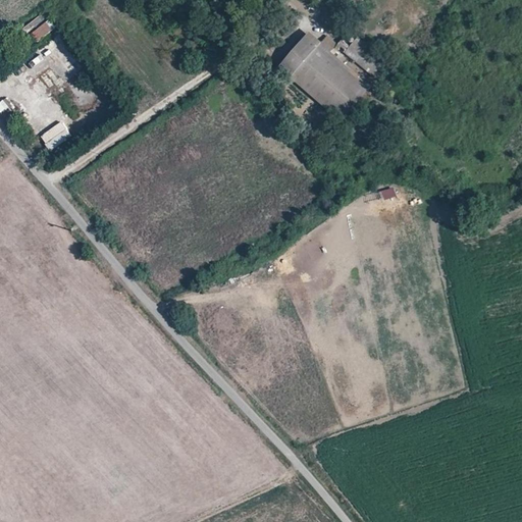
[(267,35),(268,37),(281,24),(284,21),(279,15),(265,29),(269,33),(267,35)]
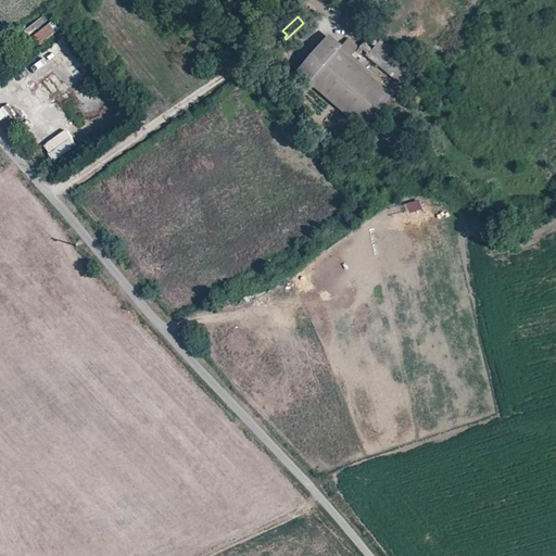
[(45,40),(55,30),(49,23),(37,33),(45,40)]
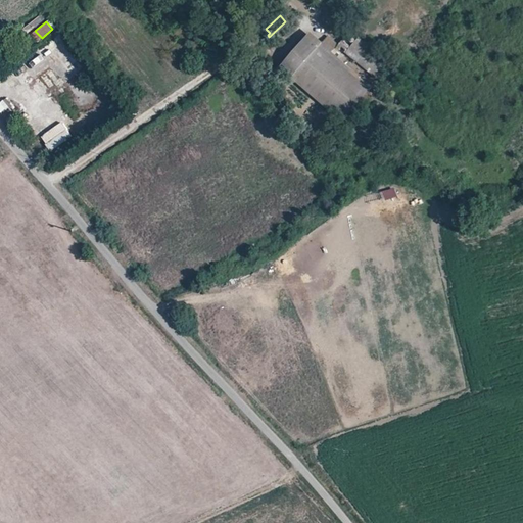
[(271,47),(287,31),(282,25),(269,37),(265,41),(271,47)]
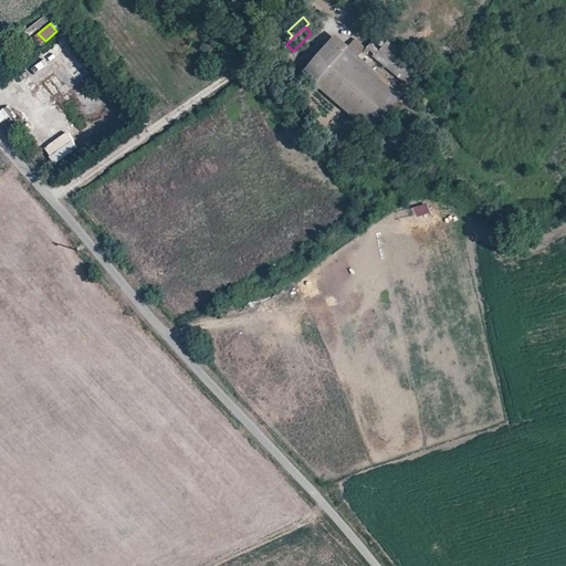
[(315,84),(345,50),(333,39),(303,73),(315,84)]
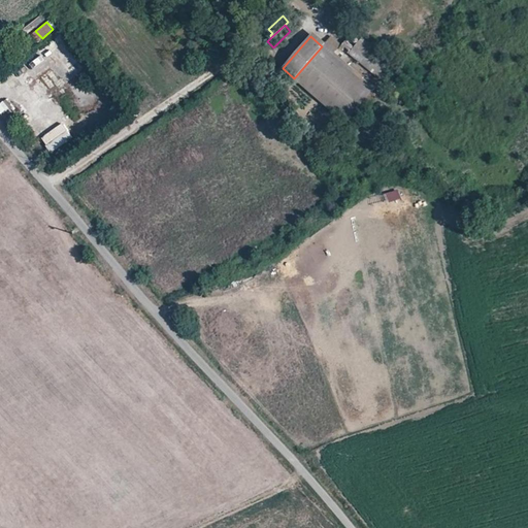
[(349,53),(380,79),(393,64),(361,38),(349,53)]
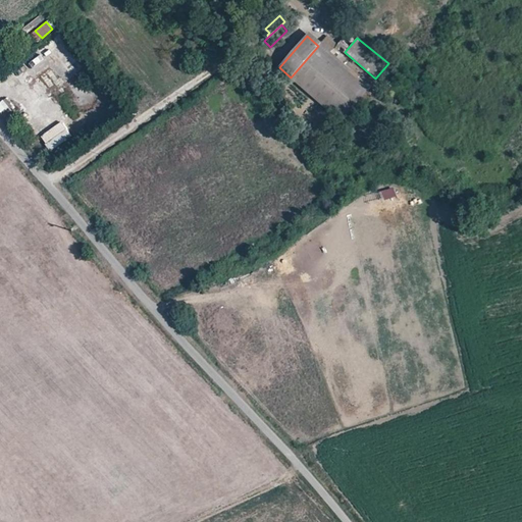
[(335,47),(343,53),(349,45),(342,40),(335,47)]
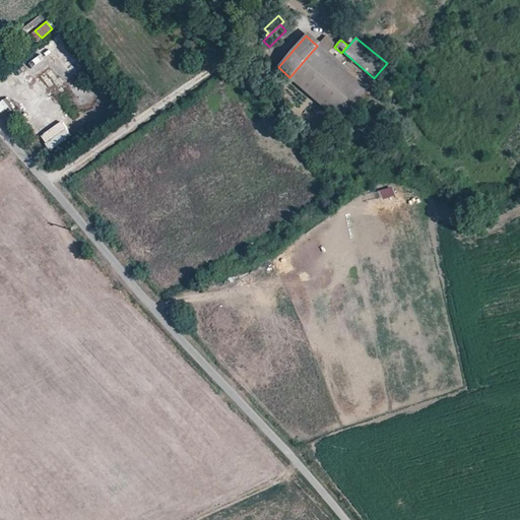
[(289,77),(340,121),(367,88),(317,46),(289,77)]
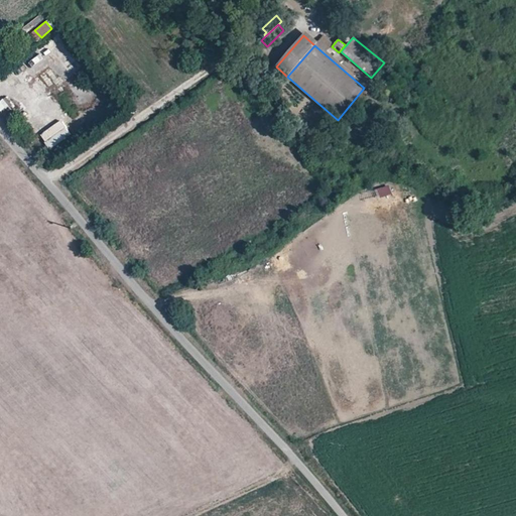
[(7,70),(23,56),(19,51),(3,65),(7,70)]
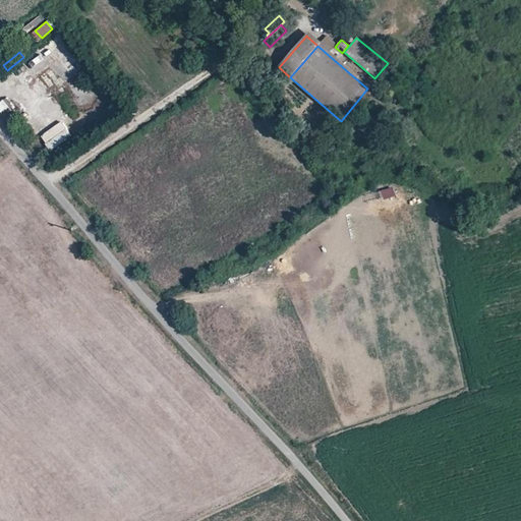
[(3,99),(0,101),(0,111),(0,112),(8,106),(3,99)]
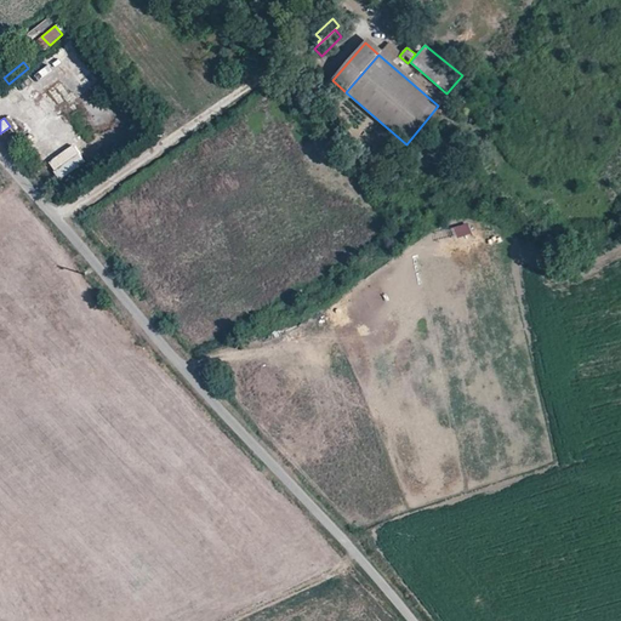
[(61,178),(85,160),(72,143),(47,163),(61,178)]
